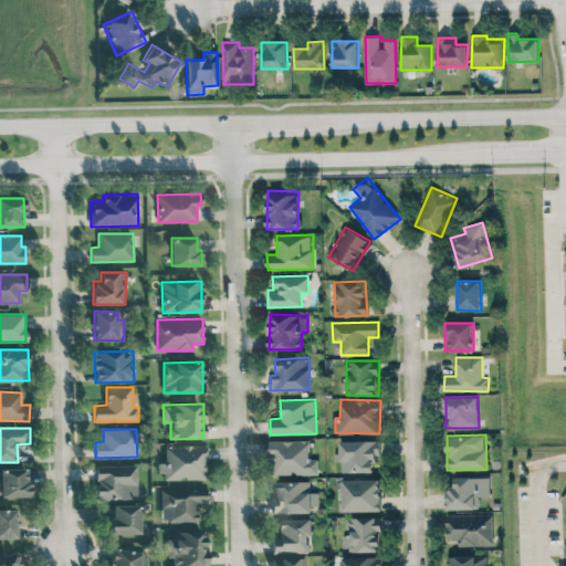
[(270,441),(271,474),(312,473),(311,440),(270,441)]
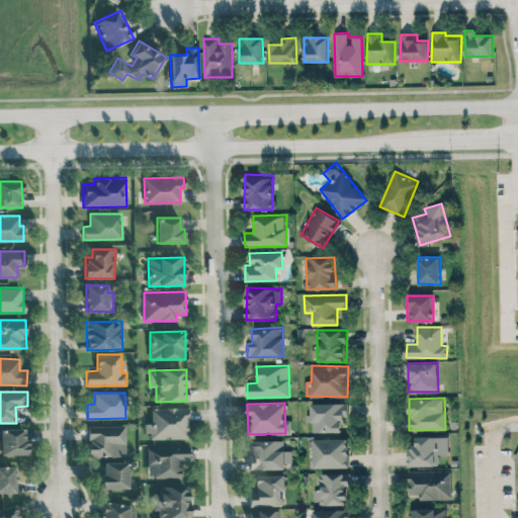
[(342,431),(342,420),(348,420),(347,403),(312,403),(312,414),(306,414),(306,422),(313,421),(313,432),(342,431)]
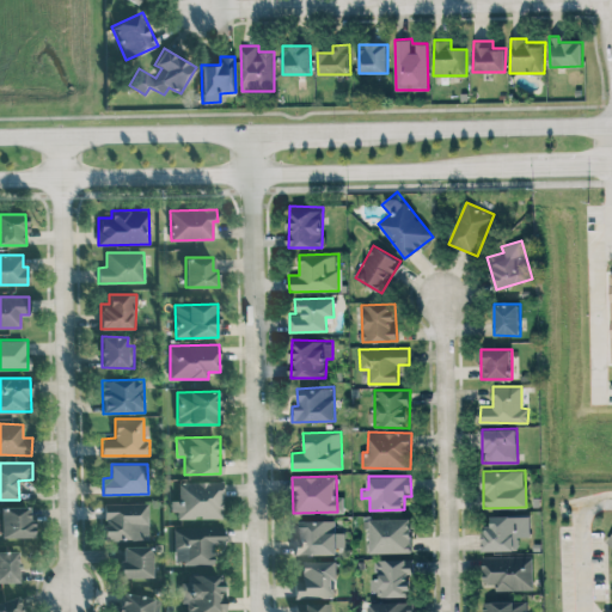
[(221,481),(178,482),(179,500),(173,500),(173,519),(222,518),(221,481)]
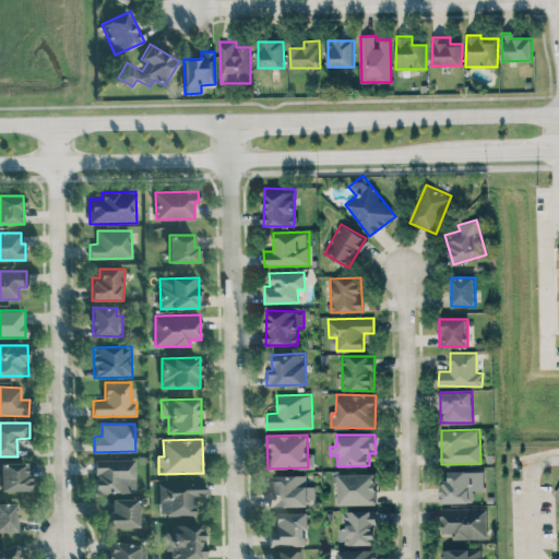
[(135,459),(94,460),(94,494),(135,492),(135,459)]
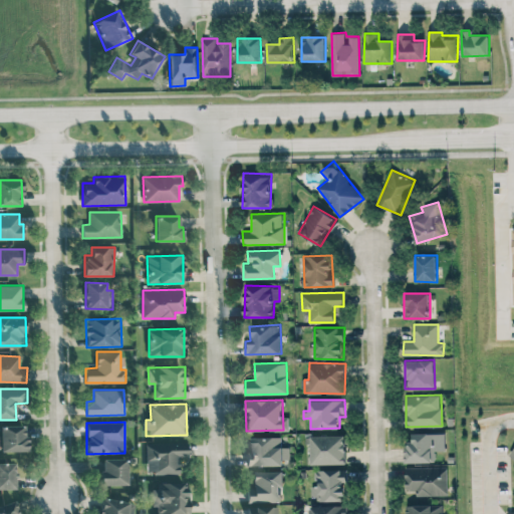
[(26,451),(26,425),(0,426),(1,452),(26,451)]
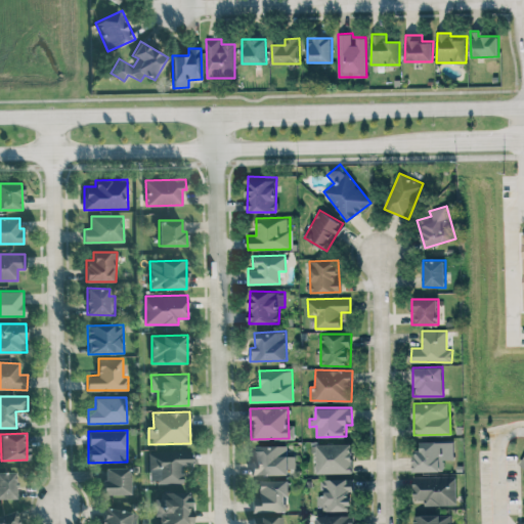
[(421,441),(421,449),(413,449),(413,472),(443,471),(443,460),(454,460),(453,440),(421,441)]
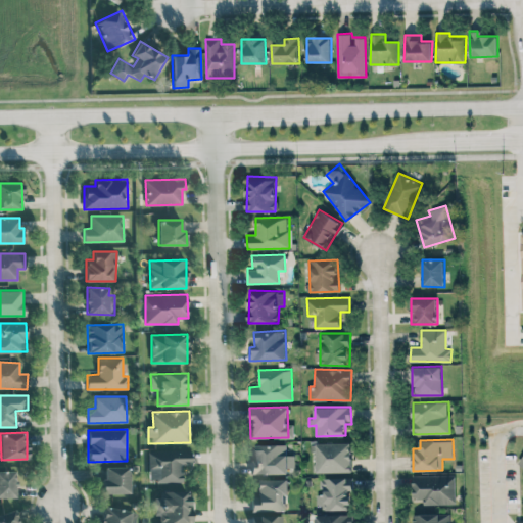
[(318,473),(352,472),(351,442),(317,443),(318,473)]
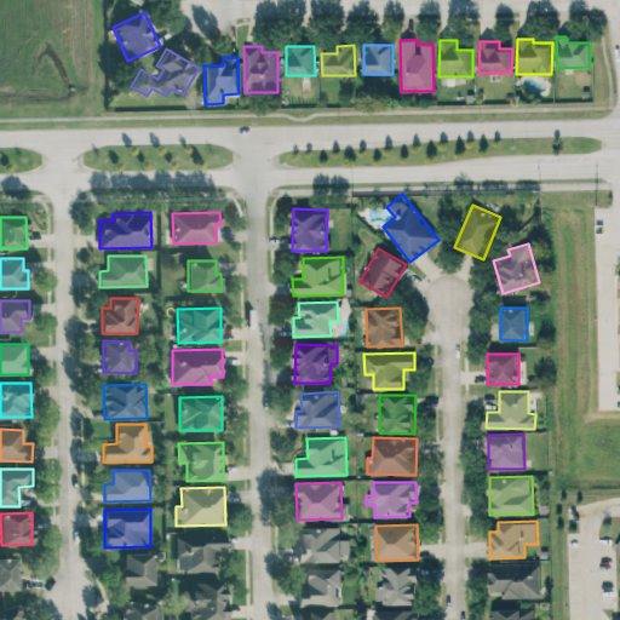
[(297,562),(346,561),(346,539),(340,539),(340,527),(303,527),(303,544),(297,544),(297,562)]
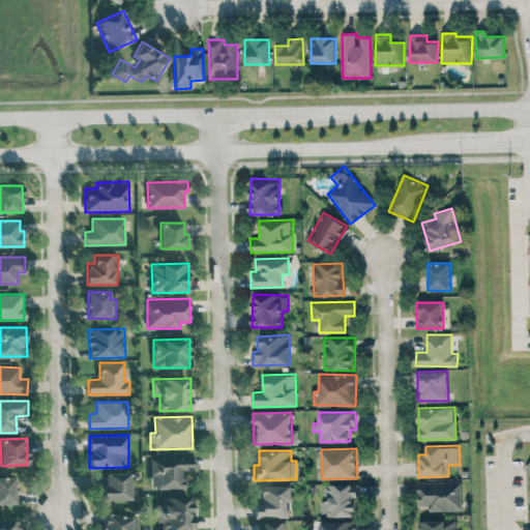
[(184,488),(184,471),(194,471),(194,455),(150,457),(151,488),(184,488)]
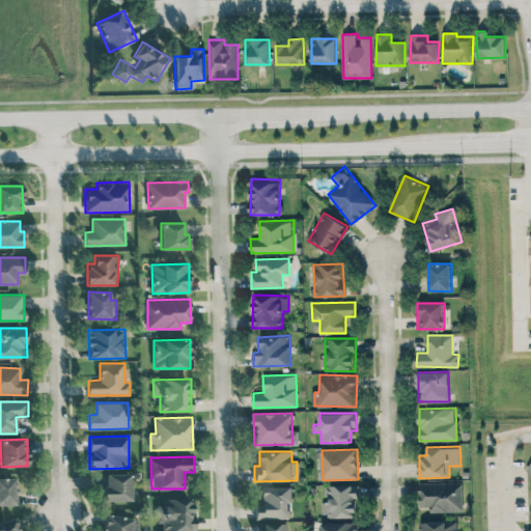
[(132,501),(131,473),(104,474),(105,501),(132,501)]
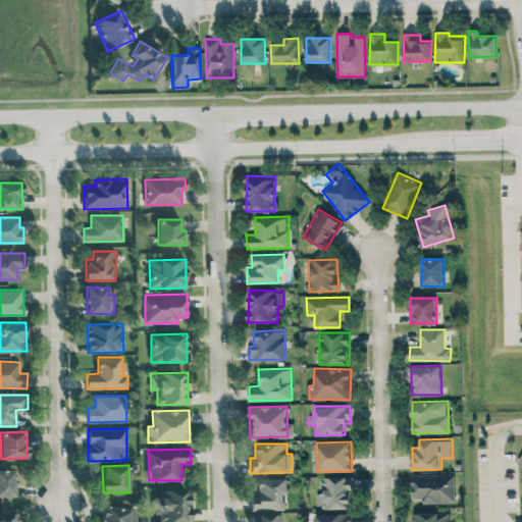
[(15,469),(0,469),(0,496),(15,496),(15,469)]
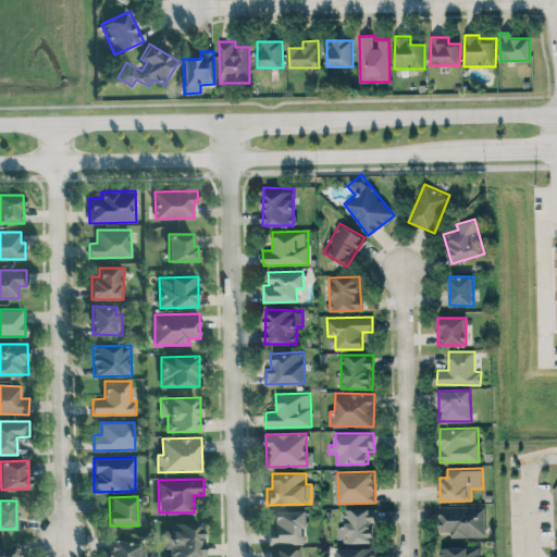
[(484,506),(438,507),(440,532),(450,532),(450,537),(485,536),(484,506)]
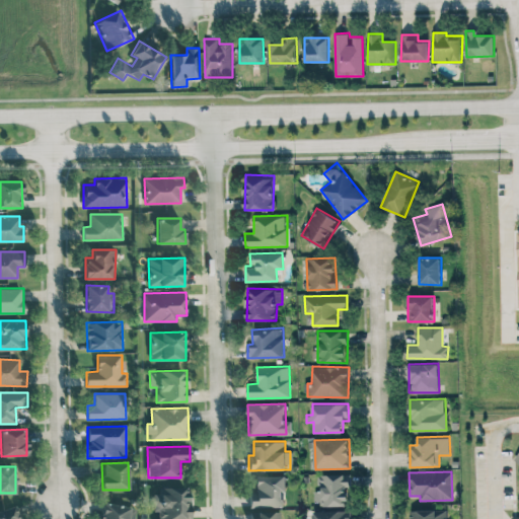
[(314,491),(314,505),(349,506),(350,474),(319,473),(318,491),(314,491)]
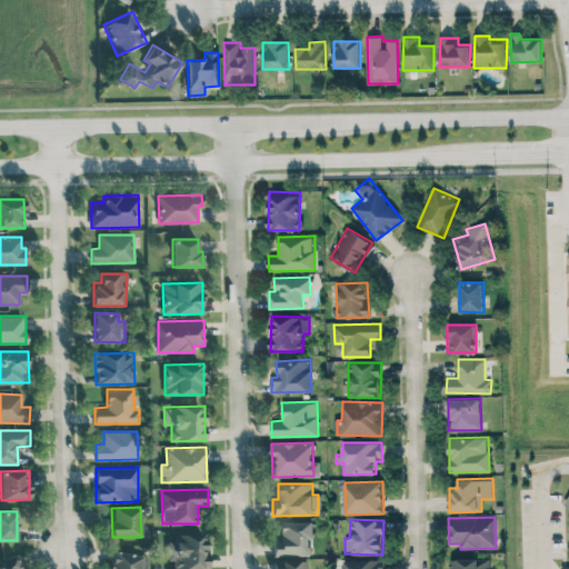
[(280,521),(280,540),(273,540),(273,553),(311,555),(311,521),(280,521)]
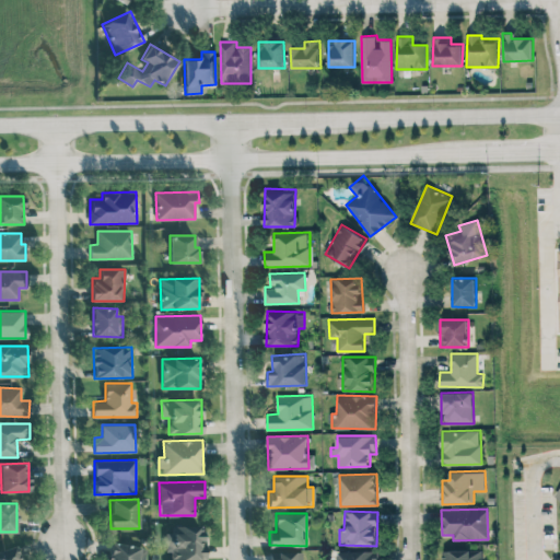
[(168,559),(203,559),(203,525),(167,525),(168,559)]
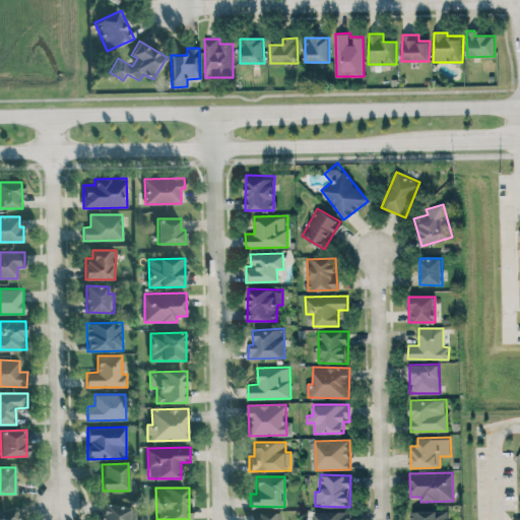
[(100,519),(133,519),(135,508),(103,503),(100,519)]
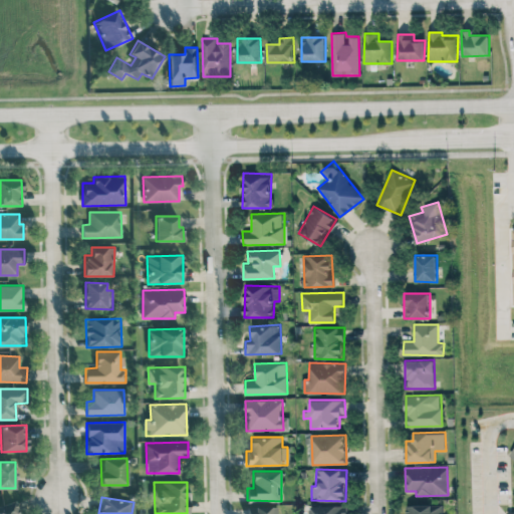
[(0,504),(0,513),(17,513),(14,501),(0,504)]
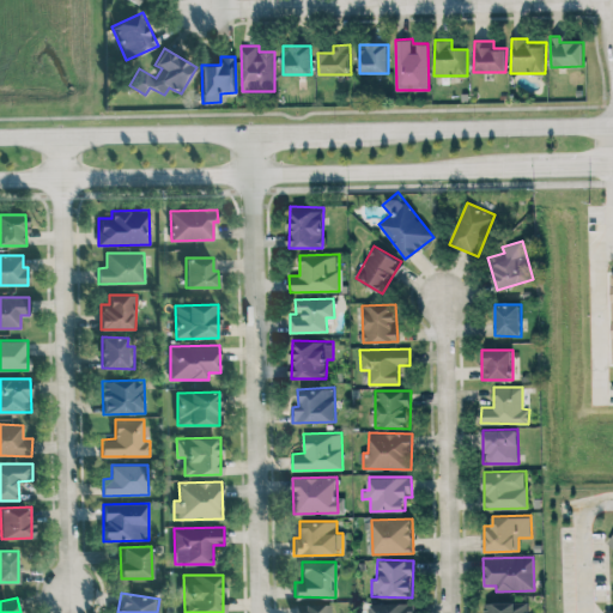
[(485,612),(528,612),(528,601),(485,602),(485,612)]
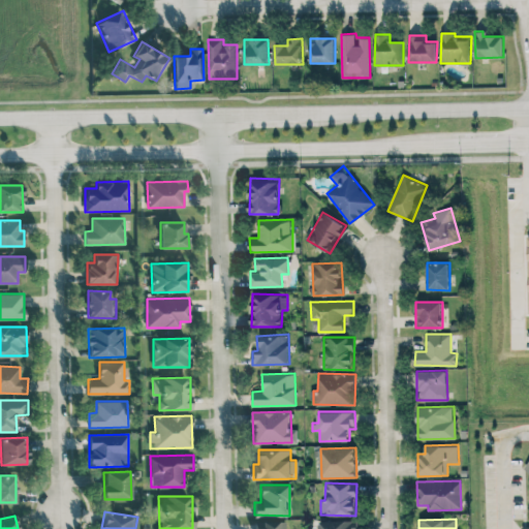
[(319,528),(356,528),(356,520),(319,520),(319,528)]
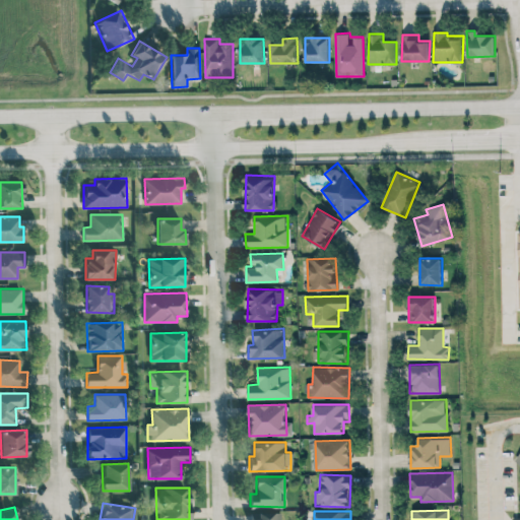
All buildings are outlined.
